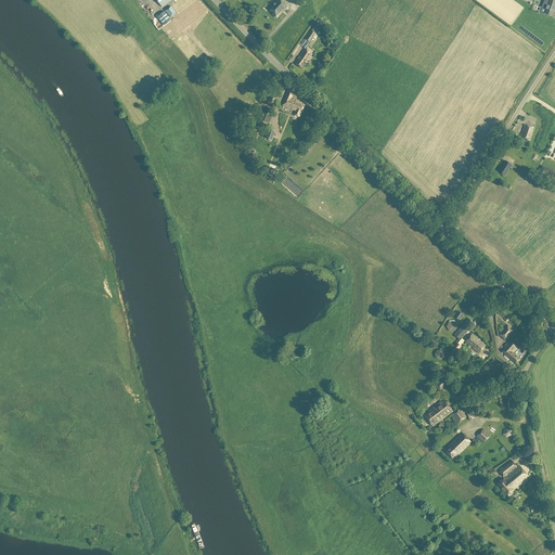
[(273,15),(275,17),(276,17),(280,14),(279,14),(284,9),(287,7),(280,0),(276,0),(269,9),(274,12),(273,13),(273,15)]
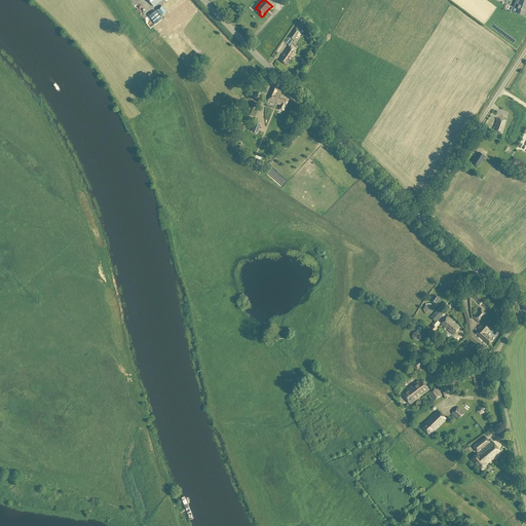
[(516,0),(514,7),(513,6),(511,11),(515,13),(515,12),(523,15),(525,7),(525,2),(520,0),(516,0)]
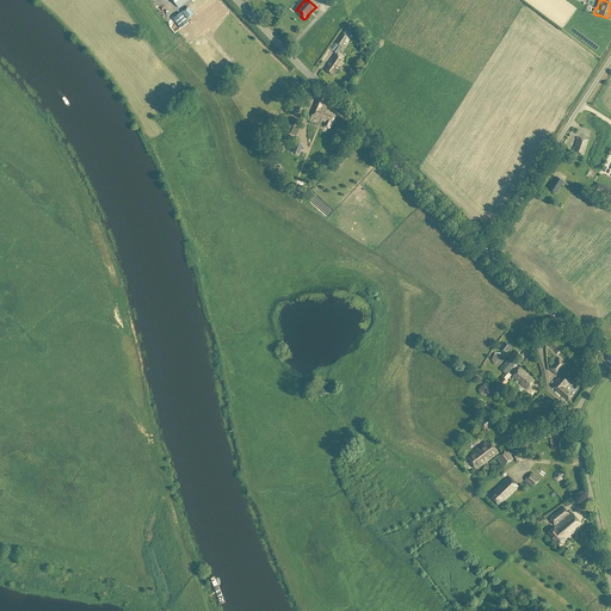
[(193,14),(187,7),(181,12),(187,19),(193,14)]
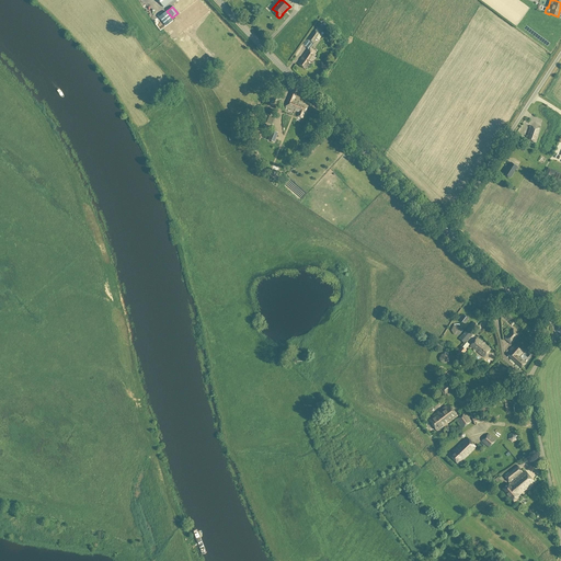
[(173,21),(165,11),(159,16),(165,26),(173,21)]
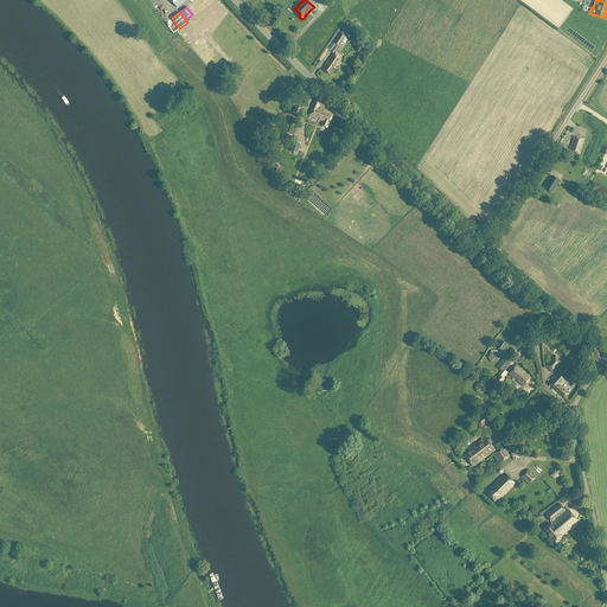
[(338,46),(344,38),(345,37),(346,37),(352,29),(347,25),(334,43),(338,46)]
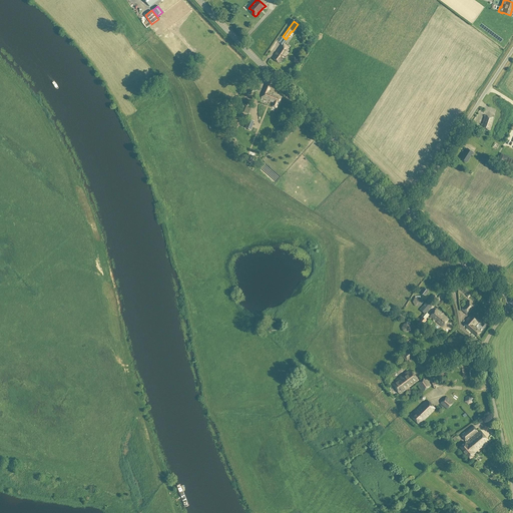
[(279,63),(289,50),(288,50),(290,48),(284,44),(285,43),(288,40),(286,39),(272,58),(279,63)]
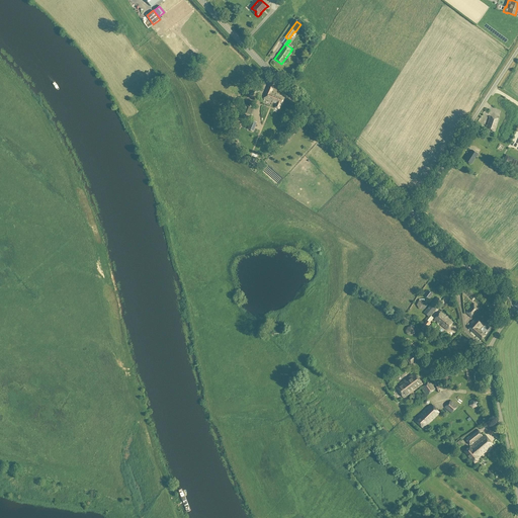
[(281,105),(284,97),(273,93),(273,94),(270,93),(273,86),(268,85),(266,90),(267,91),(264,99),(275,103),(274,107),(279,109),(281,105)]
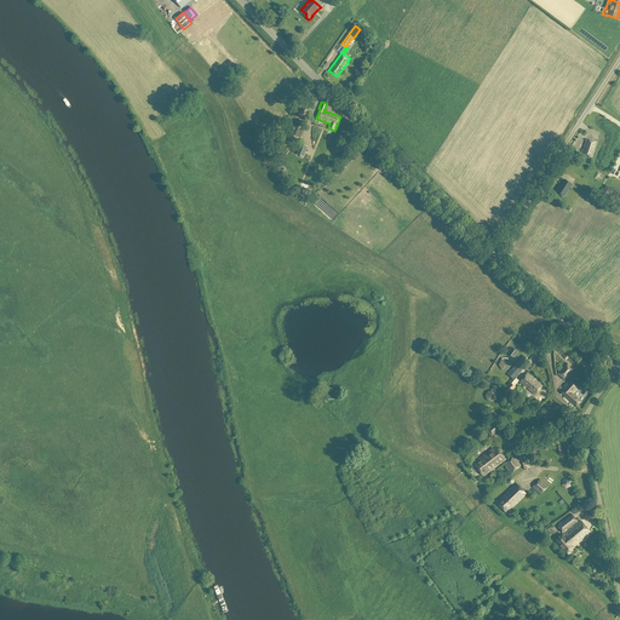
[(591,158),(596,143),(586,139),(581,154),(591,158)]
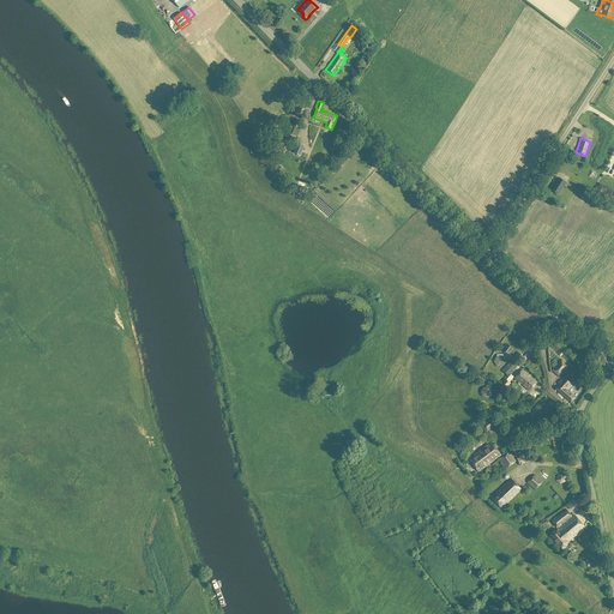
[(294,154),(300,156),(304,145),(298,143),(294,154)]
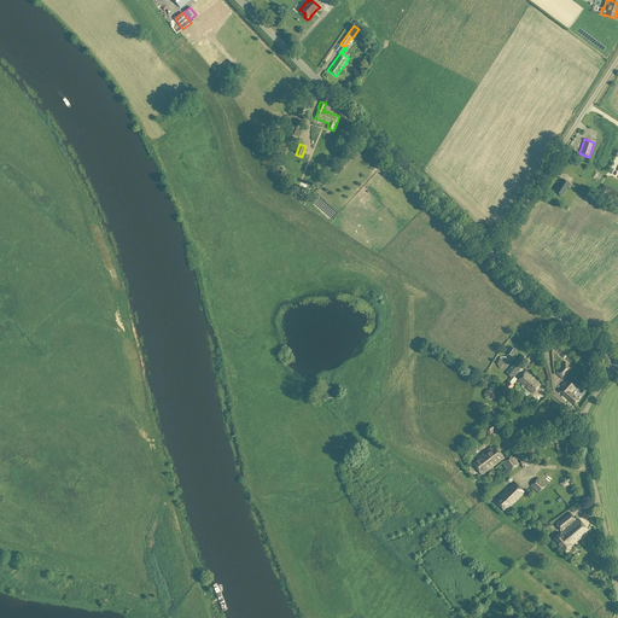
[(563,196),(570,185),(563,180),(554,191),(563,196)]
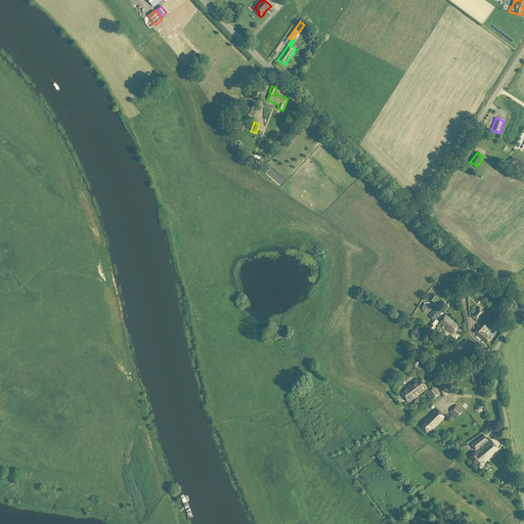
[(523,161),(512,156),(509,163),(523,169),(523,161)]
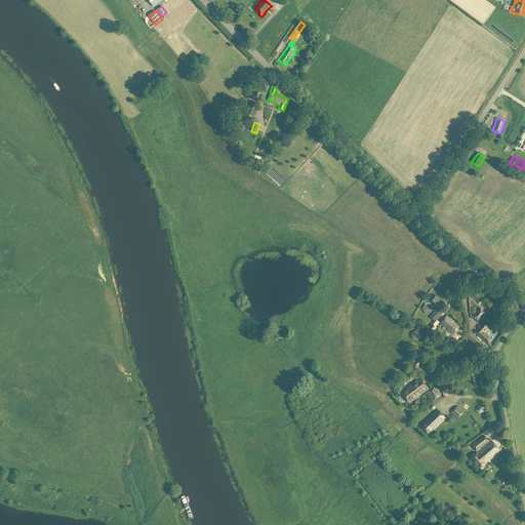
[(434,294),(430,299),(435,304),(439,298),(434,294)]
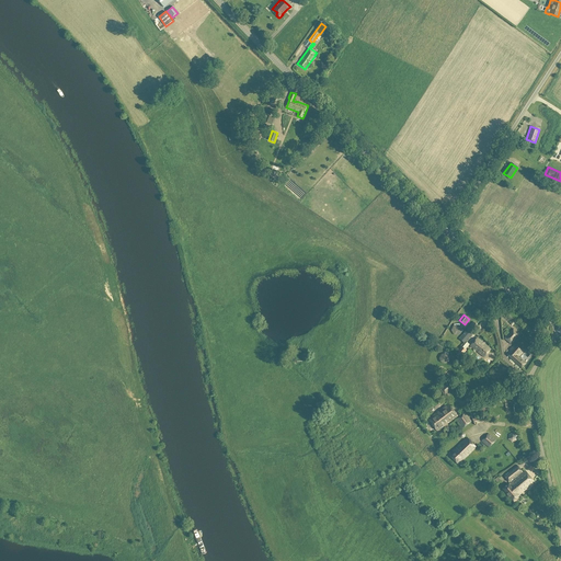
[(464,343),(478,327),(473,322),(459,339),(464,343)]
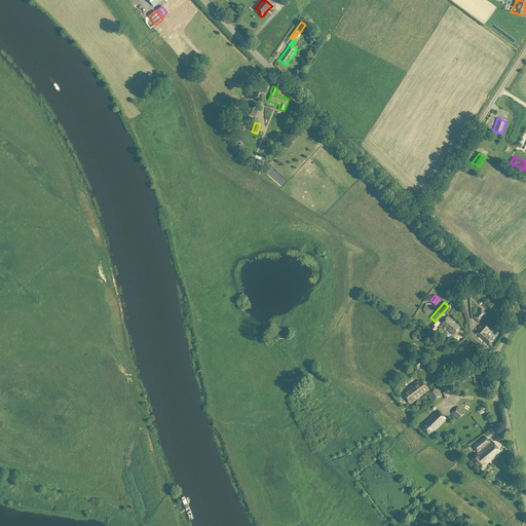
[(425,305),(423,309),(425,314),(430,314),(434,309),(430,305),(425,305)]
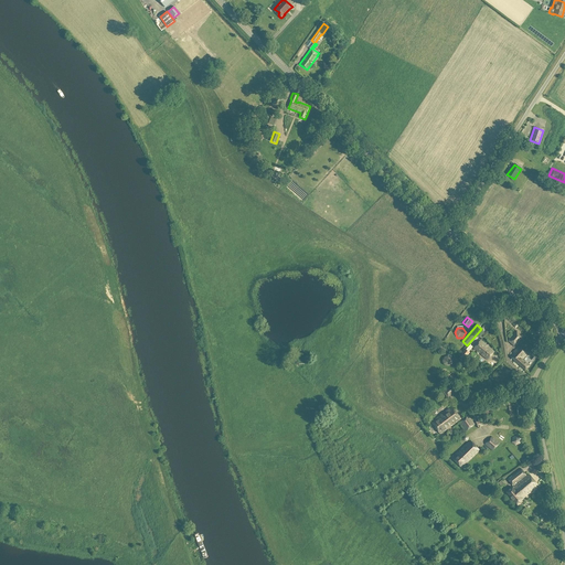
[(514,347),(522,337),(516,331),(508,341),(514,347)]
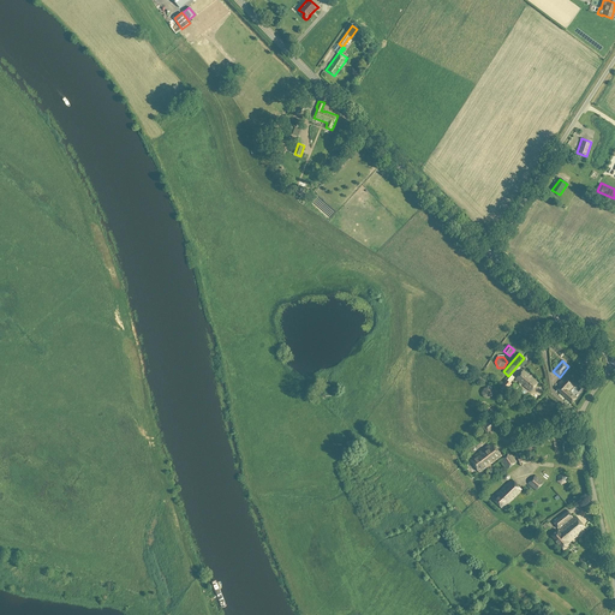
[(538,383),(523,370),(515,380),(531,392),(538,383)]
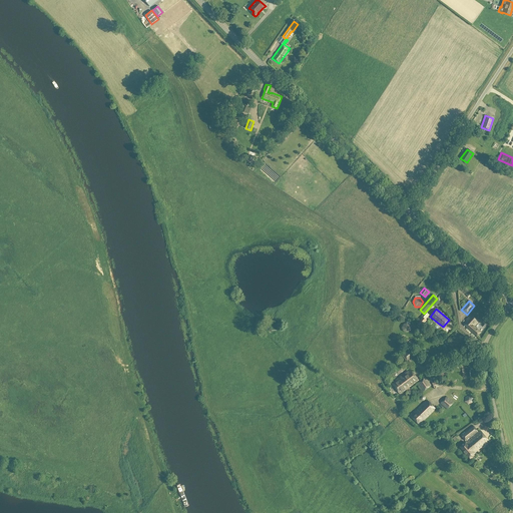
[(474,326),(479,320),(472,314),(463,324),(472,332),(477,337),(481,333),(476,328),(474,326)]
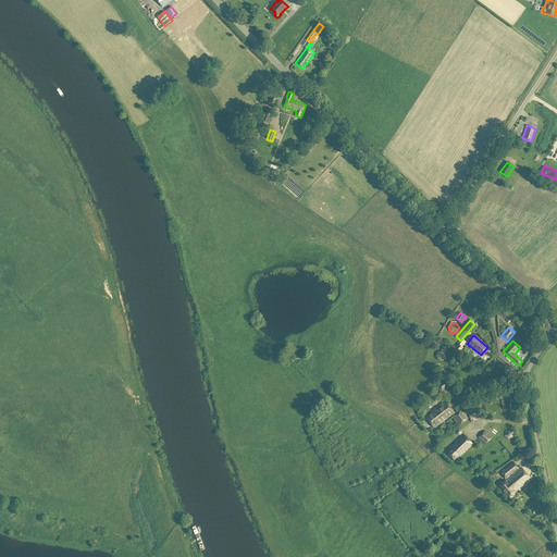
[(458,344),(453,350),(457,355),(463,348),(458,344)]
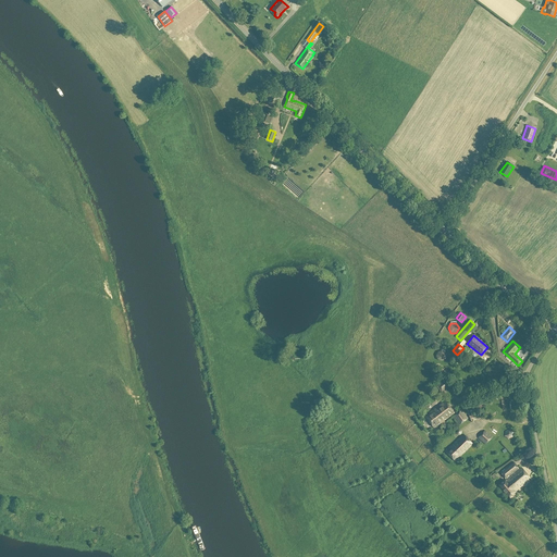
[(446,356),(448,356),(448,353),(446,353),(442,350),(437,351),(436,356),(437,359),(441,361),(444,360),(446,356)]
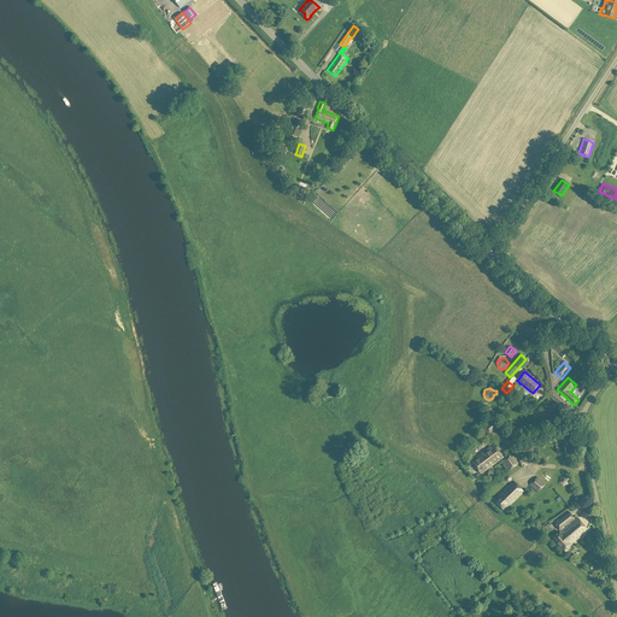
[(489,435),(500,425),(493,419),(483,428),(489,435)]
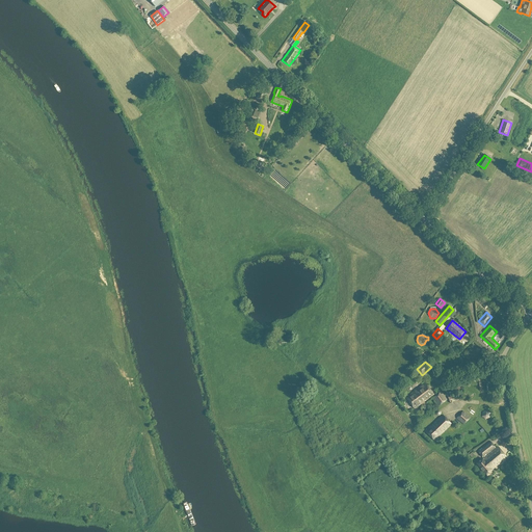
[(445,389),(448,396),(463,390),(460,382),(445,389)]
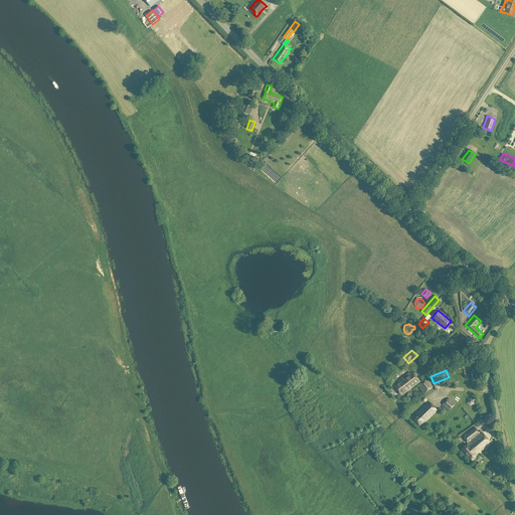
[(401,396),(419,381),(411,371),(392,385),(401,396)]
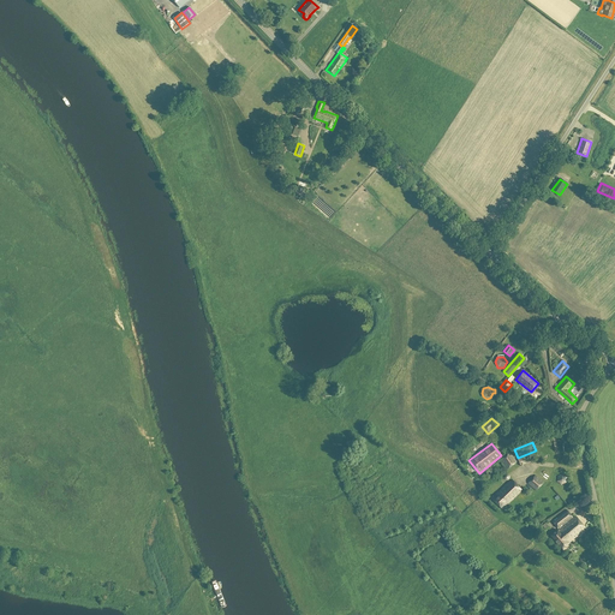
[(515,463),(509,453),(501,460),(507,469),(515,463)]
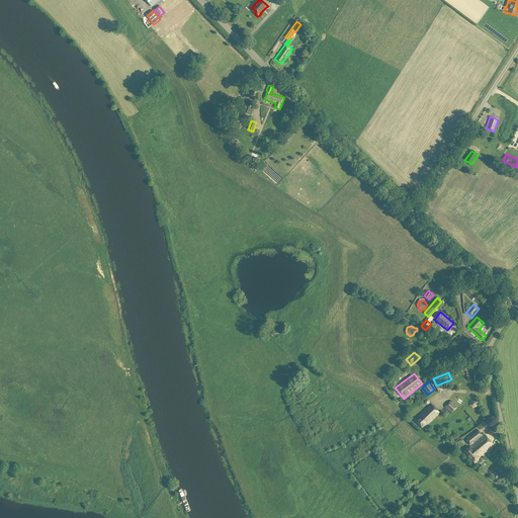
[(447,381),(436,386),(439,393),(450,389),(447,381)]
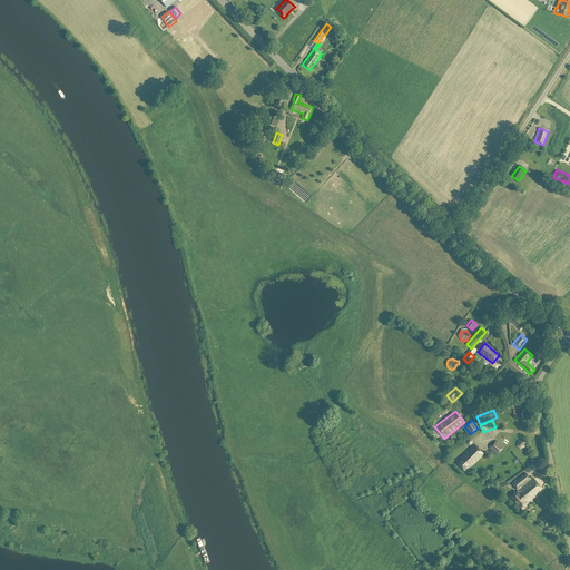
[(522,440),(516,443),(518,450),(526,448),(522,440)]
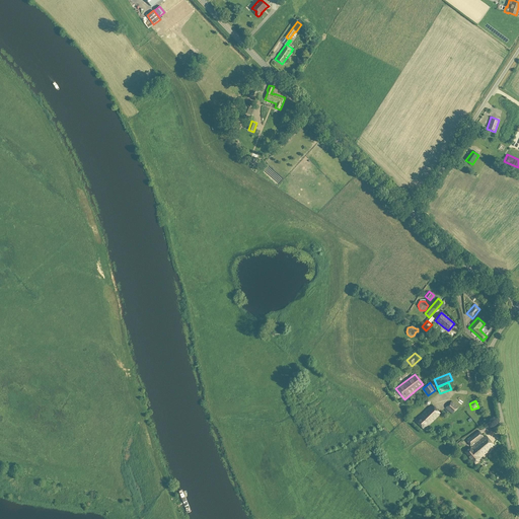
[(452,415),(458,408),(451,401),(446,409),(452,415)]
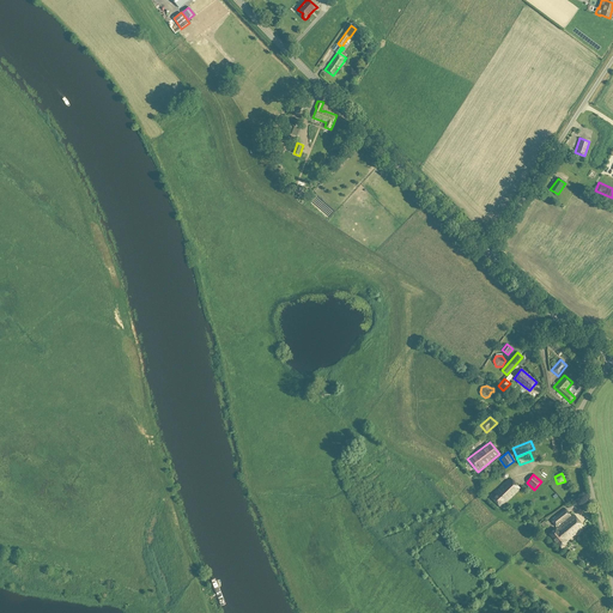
[(501,508),(520,489),(510,479),(490,498),(501,508)]
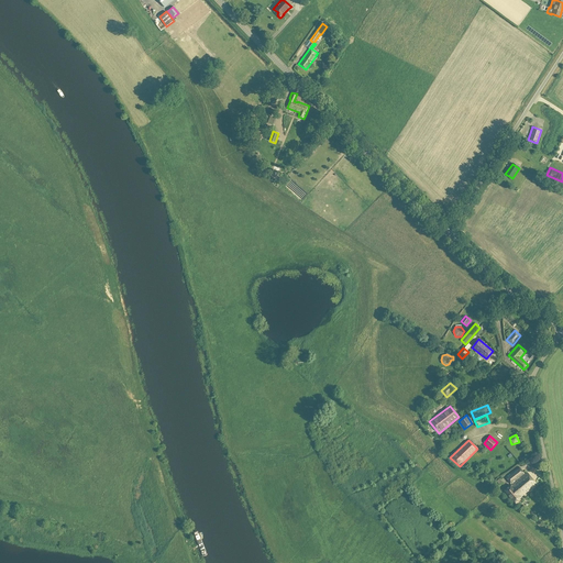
[(511,485),(525,474),(518,467),(506,477),(511,485)]
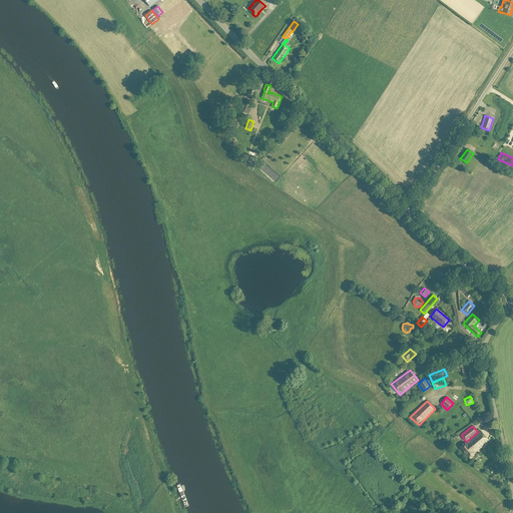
[(474,454),(474,453),(488,441),(480,431),(466,443),(465,443),(460,447),(469,458),(474,454)]
